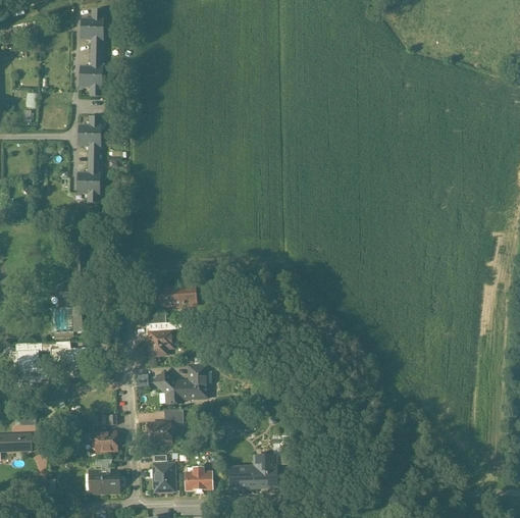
[(102,8),(91,7),(90,16),(81,16),(81,27),(103,27),(103,16),(102,16),(102,8)]
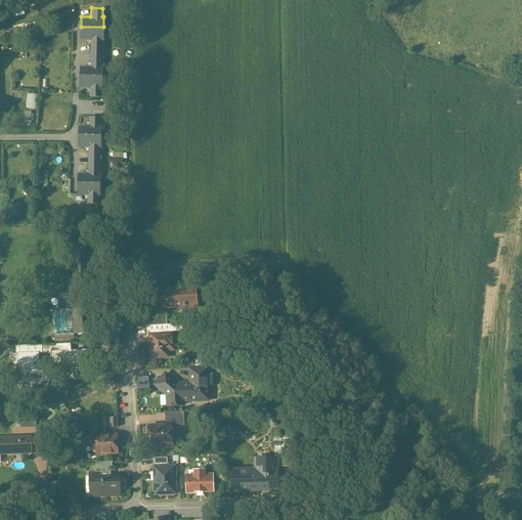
[(103,27),(81,27),(81,37),(90,37),(90,50),(101,51),(101,38),(102,38),(103,27)]
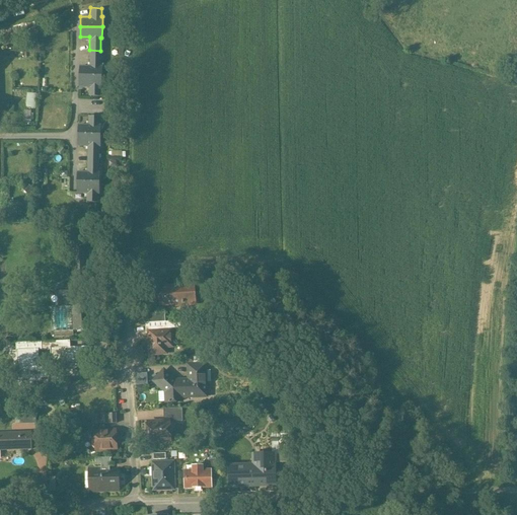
[(100,51),(89,50),(88,63),(79,63),(79,74),(100,74),(101,64),(99,64),(100,51)]
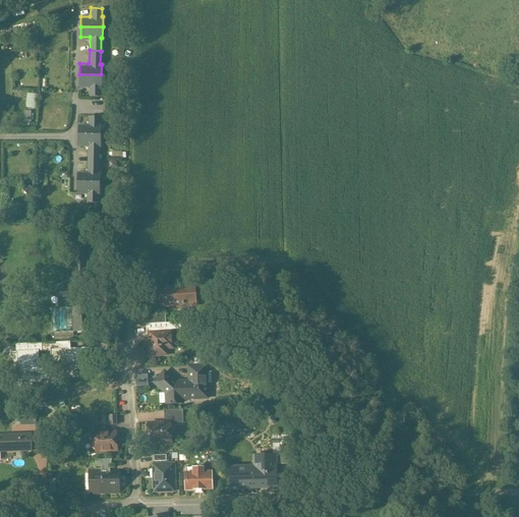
[(101,74),(79,74),(78,83),(89,84),(89,93),(100,94),(100,84),(101,84),(101,74)]
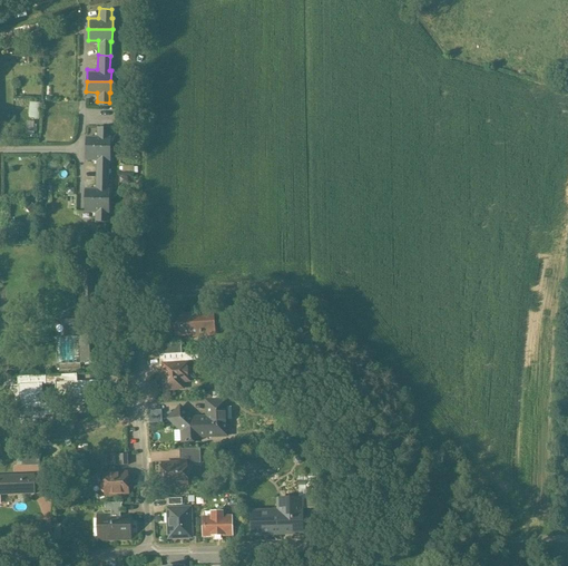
[(39,114),(39,98),(29,98),(29,114),(39,114)]
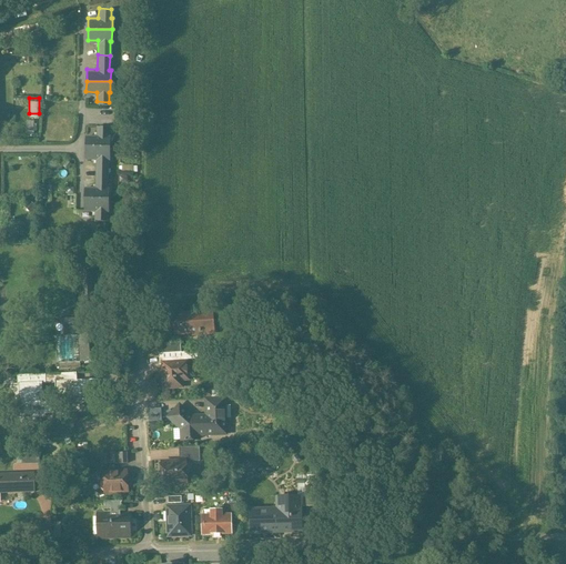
[(107,123),(95,123),(95,134),(84,134),(83,144),(109,144),(109,134),(107,134),(107,123)]
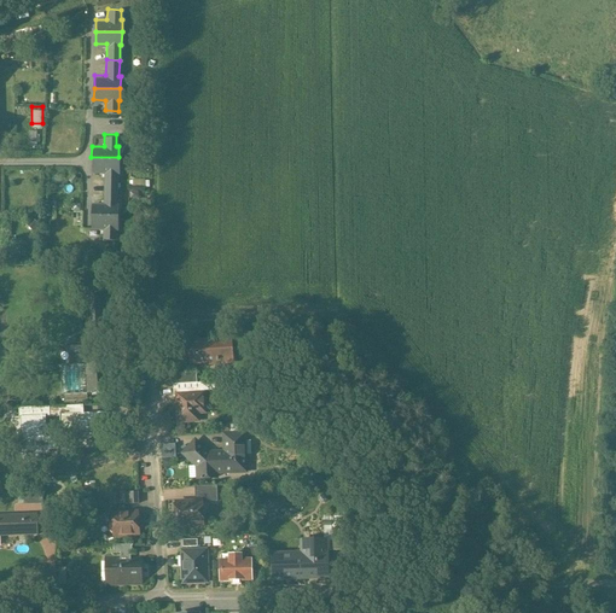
[(118,157),(91,157),(91,170),(103,170),(103,186),(116,186),(116,170),(118,170),(118,157)]
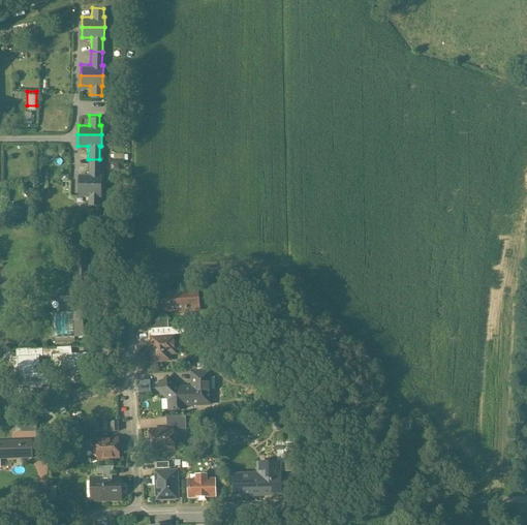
[(99,159),(88,159),(88,172),(78,172),(78,182),(100,183),(100,172),(99,172),(99,159)]
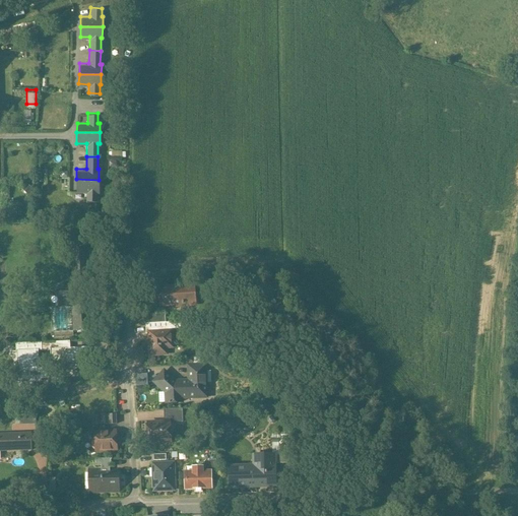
[(99,180),(76,179),(76,191),(85,191),(85,200),(96,200),(96,191),(99,191),(99,180)]
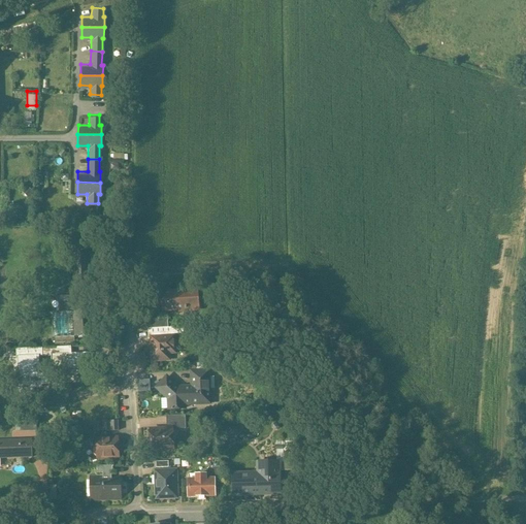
[(86,250),(72,251),(72,259),(86,258),(86,250)]
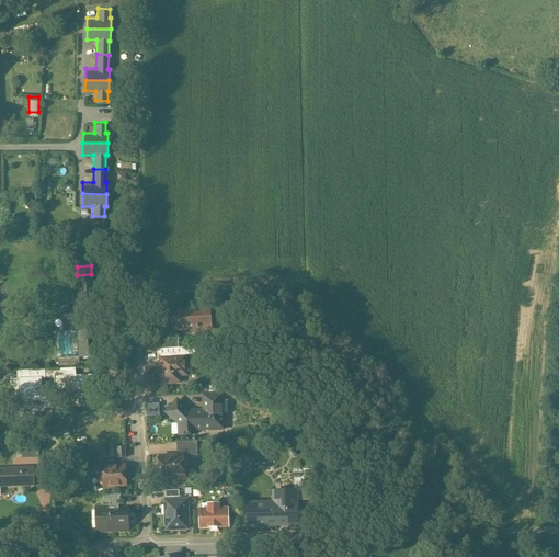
[(208,305),(170,308),(171,327),(195,326),(195,322),(209,321),(208,305)]
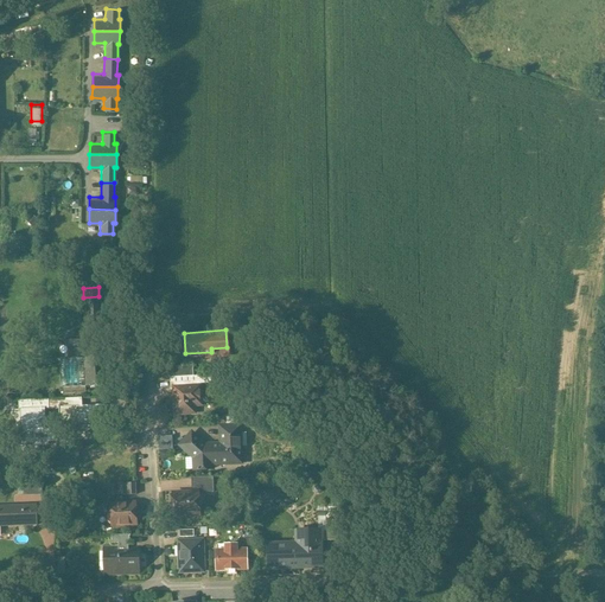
[(104,354),(95,354),(94,335),(72,337),(72,338),(65,338),(67,356),(74,356),(74,357),(82,356),(84,383),(106,382),(104,354)]
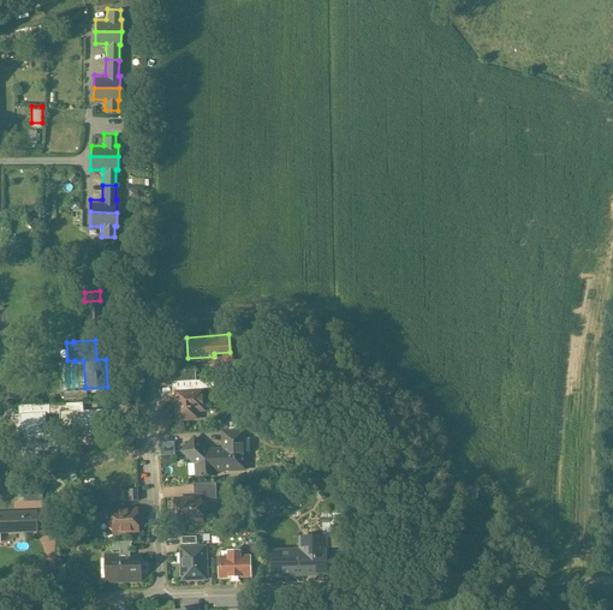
[(67,360),(59,362),(60,389),(85,388),(83,360),(75,362),(75,360),(67,360)]
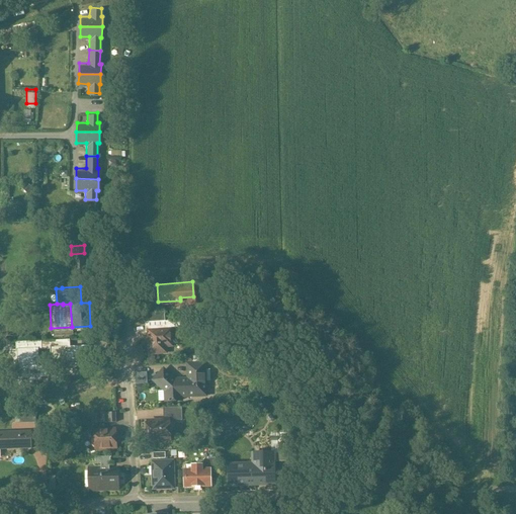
[(163,310),(146,311),(147,319),(147,320),(164,319),(163,310)]
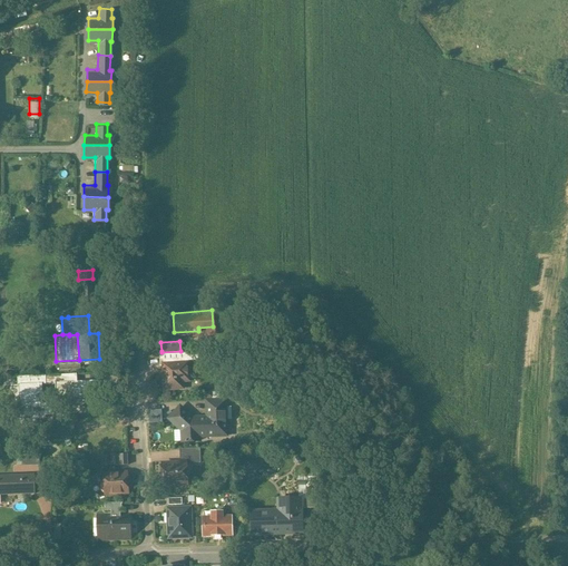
[(180,351),(162,352),(162,351),(158,352),(159,363),(164,362),(186,360),(185,351),(180,351)]
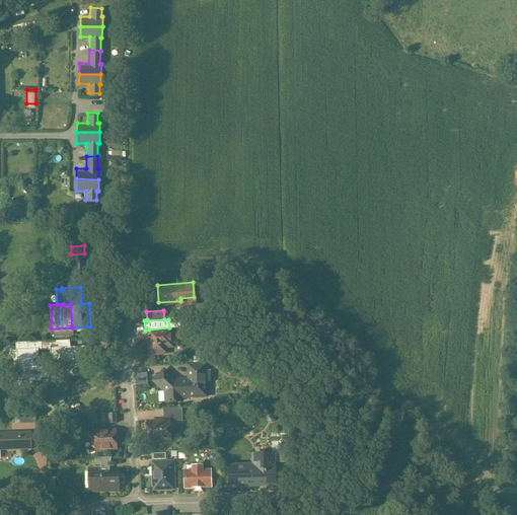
[(169,327),(149,329),(149,339),(148,339),(149,351),(164,350),(164,342),(169,342),(169,327)]
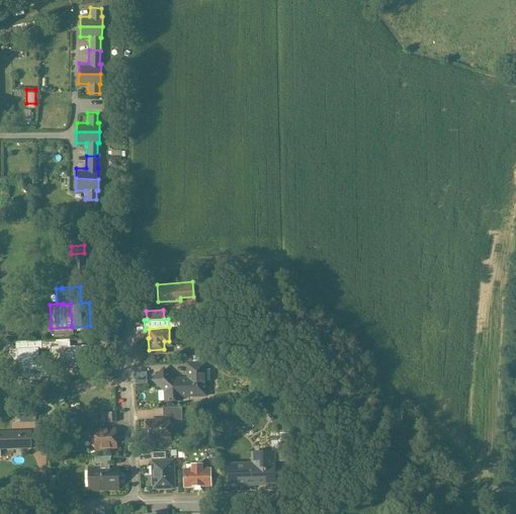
[(68,337),(15,340),(15,347),(16,347),(16,346),(36,345),(36,346),(50,345),(50,354),(71,352),(71,344),(69,344),(68,337)]
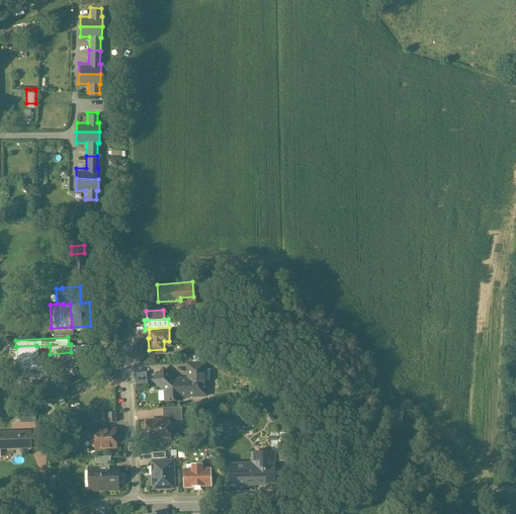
[(84,343),(71,344),(71,352),(72,359),(85,358),(84,343)]
